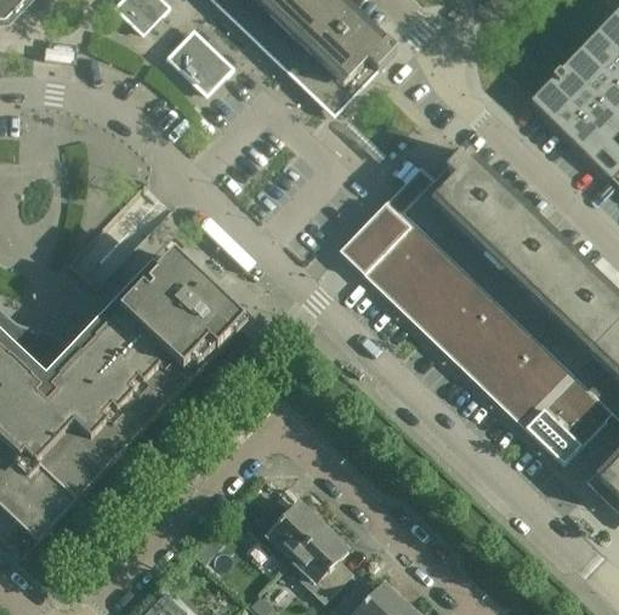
[(0,17),(3,17),(18,0),(221,0),(328,101),(364,62),(374,72),(378,68),(393,51),(372,30),(339,0),(0,0),(0,17)]
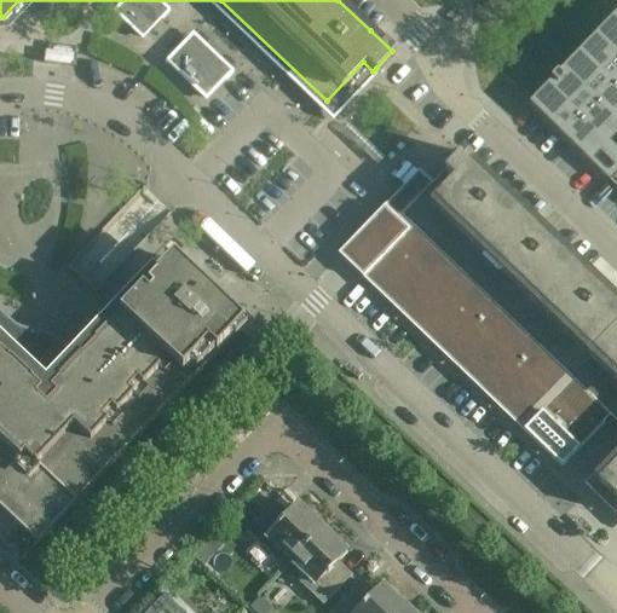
[(120,0),(113,7),(139,34),(166,7),(157,0),(120,0)]
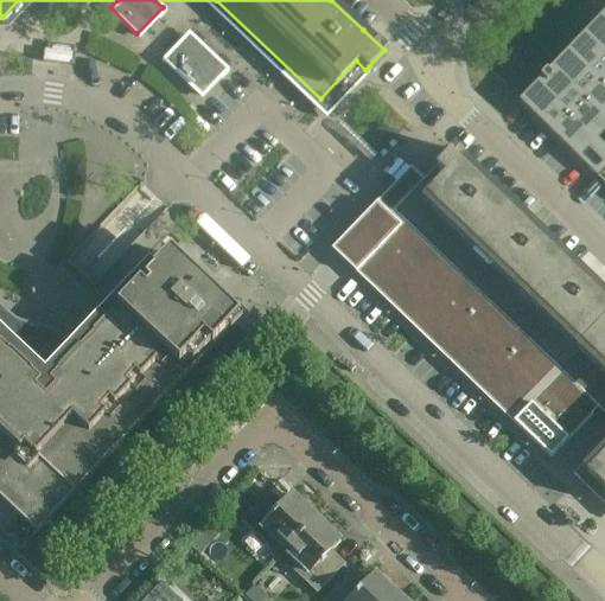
[(533,80),(516,97),(572,152),(573,151),(590,134),(604,116),(604,5),(598,12),(583,29),(566,46),(549,63),(533,80)]
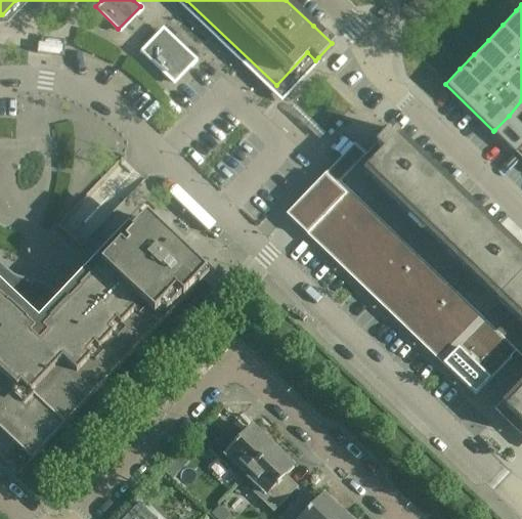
[(162,27),(140,49),(171,79),(192,56),(162,27)]
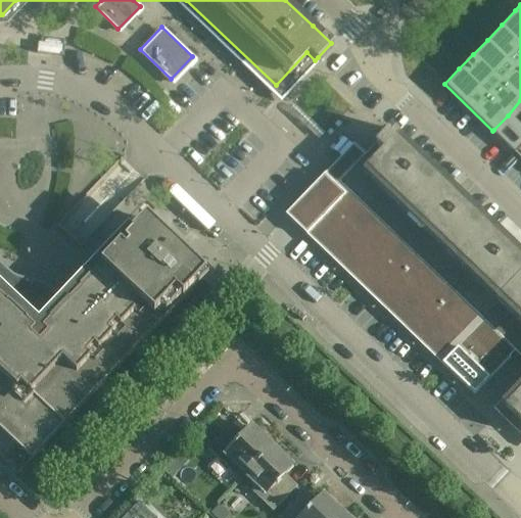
[(520,100),(508,115),(493,130),(513,149),(520,141),(512,133),(519,126),(520,128),(520,100)]
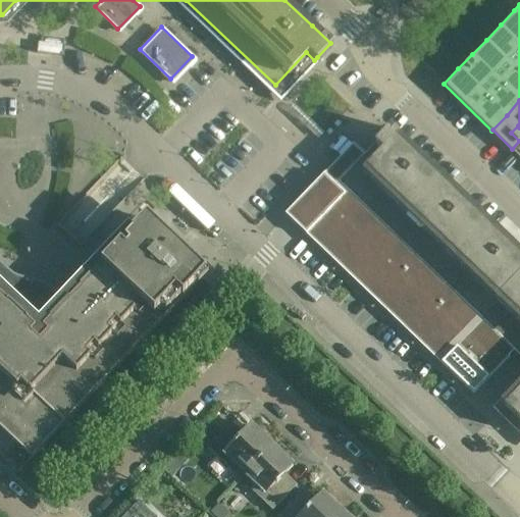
[(284,212),(296,222),(296,223),(303,229),(470,390),(515,343),(519,347),(519,384),(502,405),(519,422),(519,251),(492,224),(478,211),(473,206),(453,186),(447,181),(434,169),(429,164),(408,144),(403,139),(388,124),(371,142),(366,147),(362,152),(350,141),(349,143),(350,144),(284,212)]
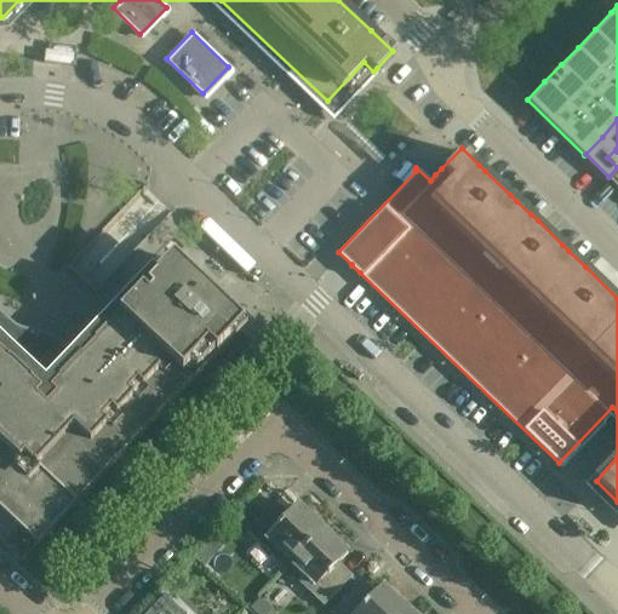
[(617,151),(616,149),(607,158),(617,167),(617,166),(617,151)]
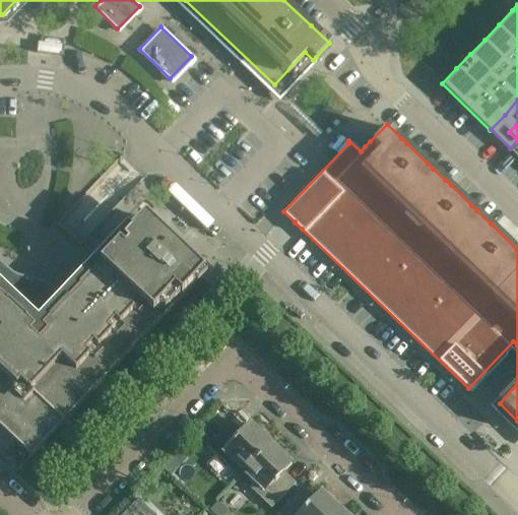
[(0,425),(15,439),(29,452),(202,269),(143,212),(89,271),(48,317),(0,269),(0,425)]
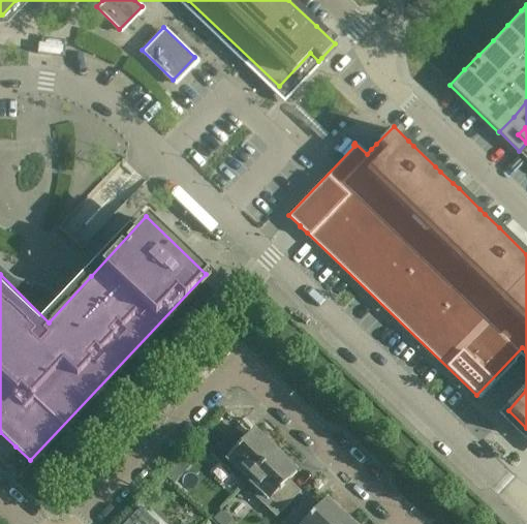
[(244,479),(273,449),(252,429),(242,439),(228,427),(207,450),(228,471),(233,467),(244,479)]
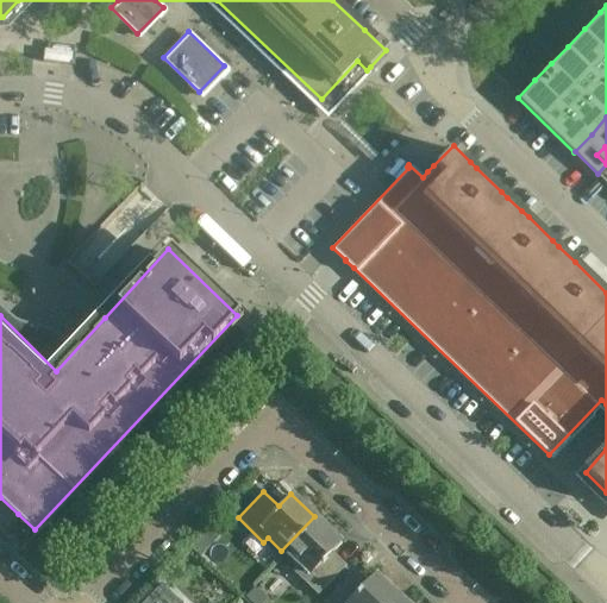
[(314,516),(281,551),(294,563),(291,567),(315,592),(340,565),(326,552),(338,539),(314,516)]
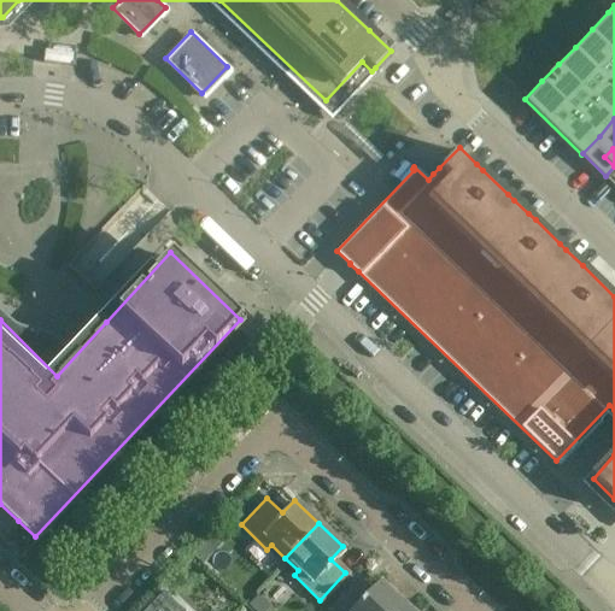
[(193,542),(187,548),(200,560),(206,554),(193,542)]
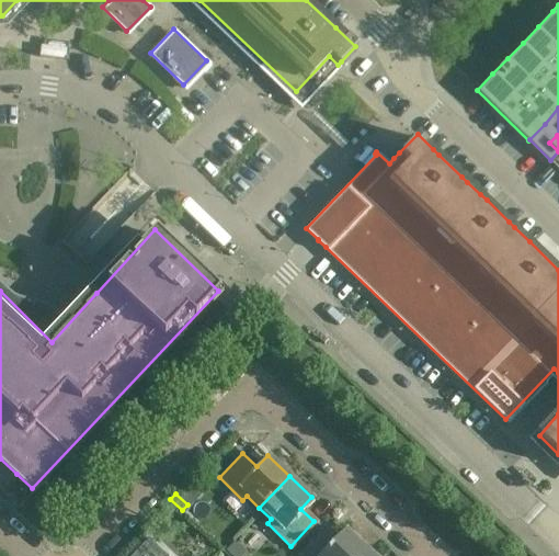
[(360,555),(366,549),(344,529),(333,540),(319,526),(296,552),(300,555),(360,555)]
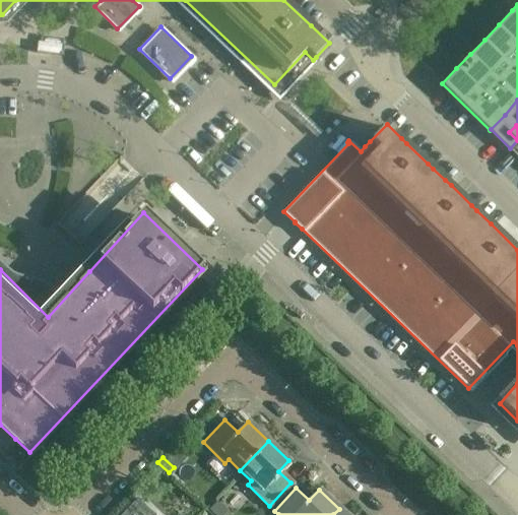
[(153,514),(143,505),(143,506),(135,498),(129,493),(108,514),(153,514)]
